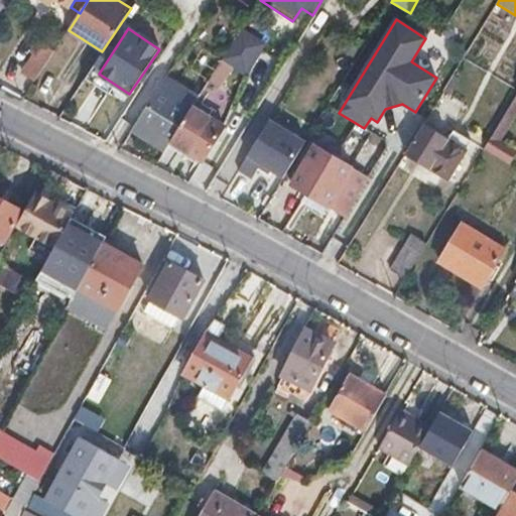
[(262,46),(239,32),(223,59),(246,74),(262,46)]
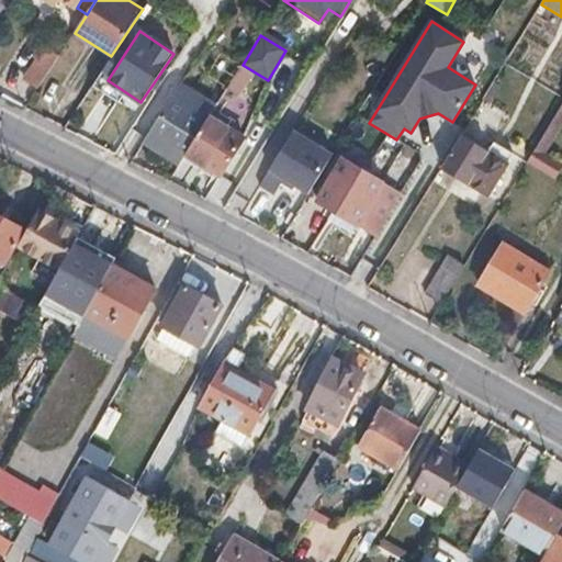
[(26,76),(40,86),(63,51),(44,38),(38,45),(40,56),(26,76)]
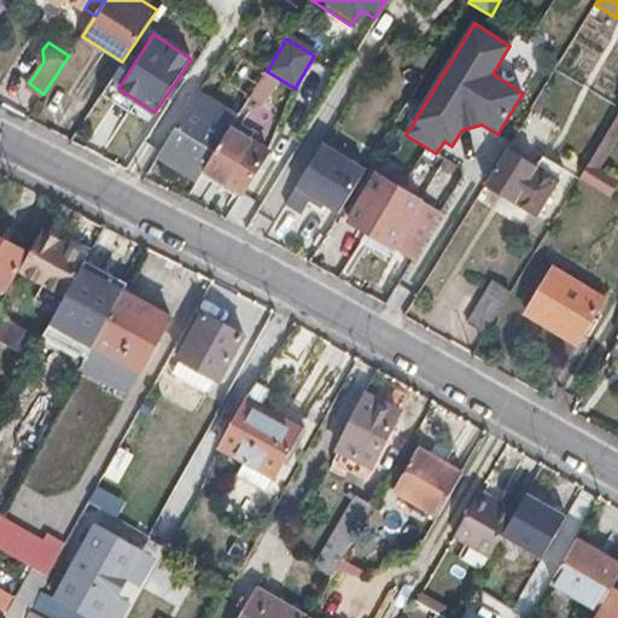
[(267,71),(246,104),(260,112),(274,87),(285,93),(290,86),(267,71)]
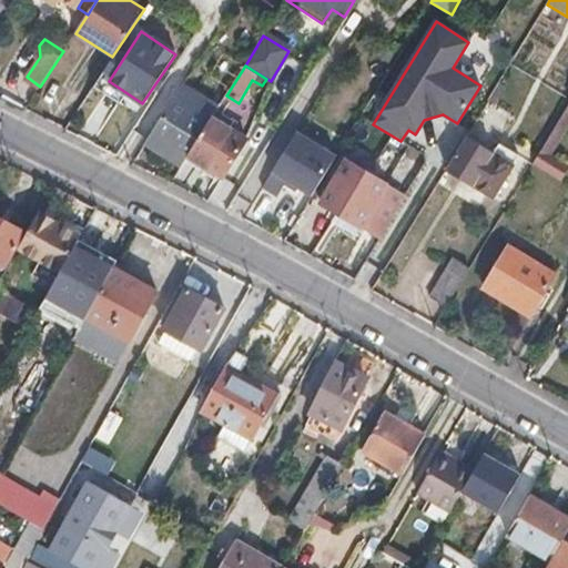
[(182,84),(145,141),(163,151),(169,142),(190,155),(213,117),(219,108),(182,84)]
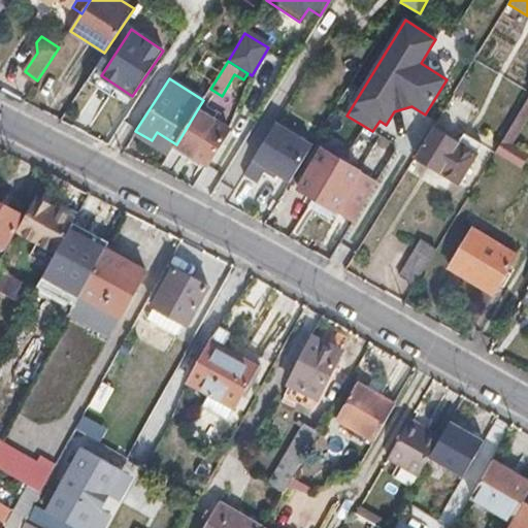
[(527,99),(505,138),(518,145),(527,128),(527,99)]
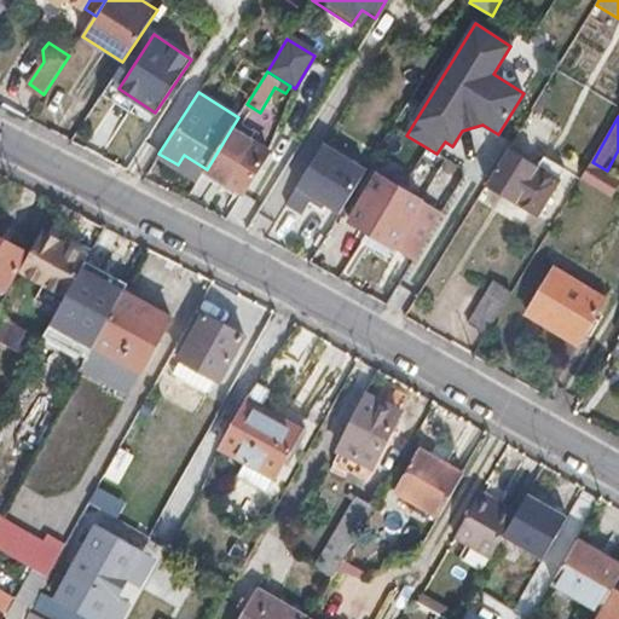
[(521,126),(486,184),(538,215),(566,169),(544,157),(539,166),(522,155),(530,143),(525,139),(530,131),(521,126)]
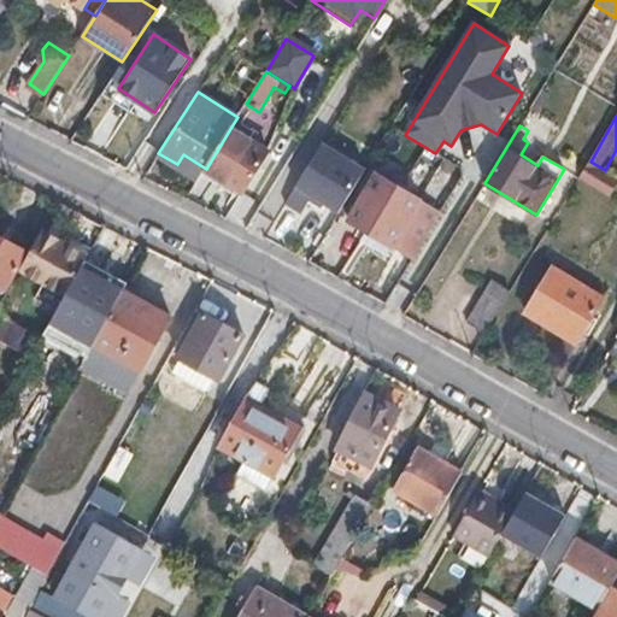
[(231,127),(206,169),(244,192),(269,151),(231,127)]
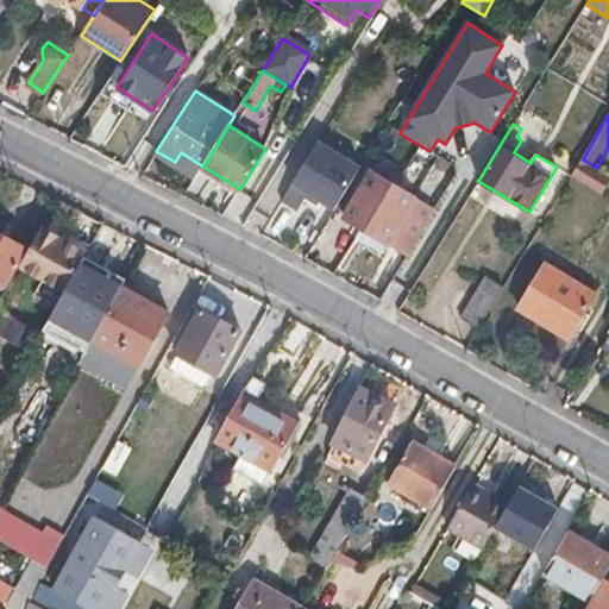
[(360,168),(316,142),(280,201),(296,211),(306,194),(334,211),(360,168)]
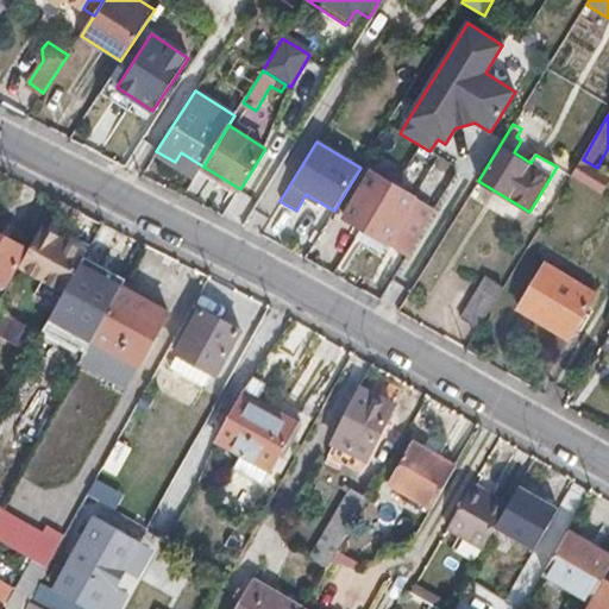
[(416,193),(435,158),(415,148),(396,182),(416,193)]
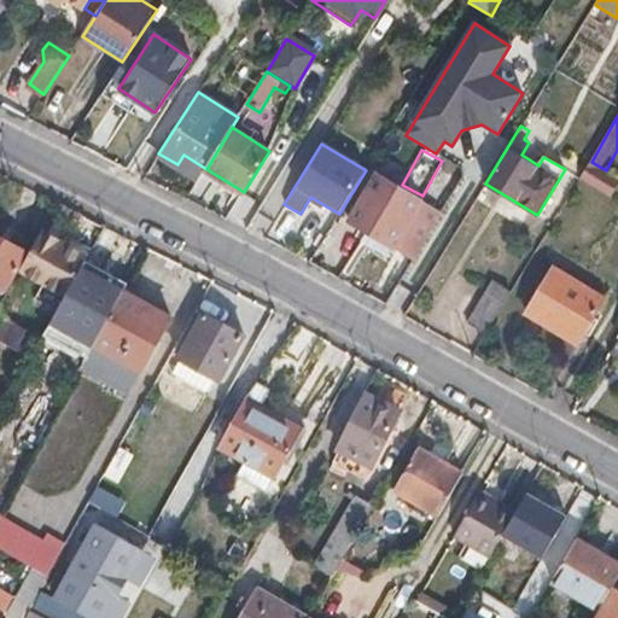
[(178,164),(199,179),(207,169),(184,155),(178,164)]
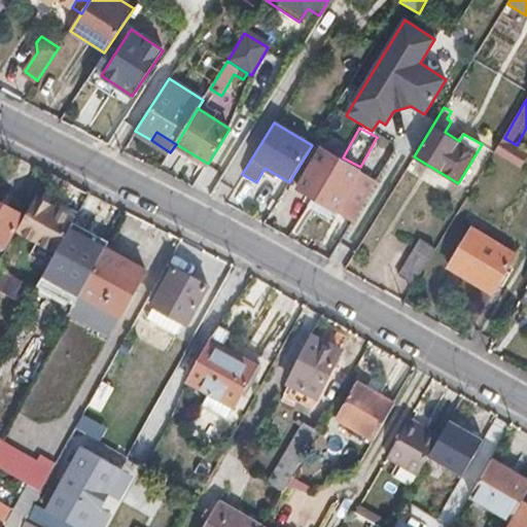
[(495,153),(522,170),(526,161),(526,151),(517,145),(504,138),(495,153)]
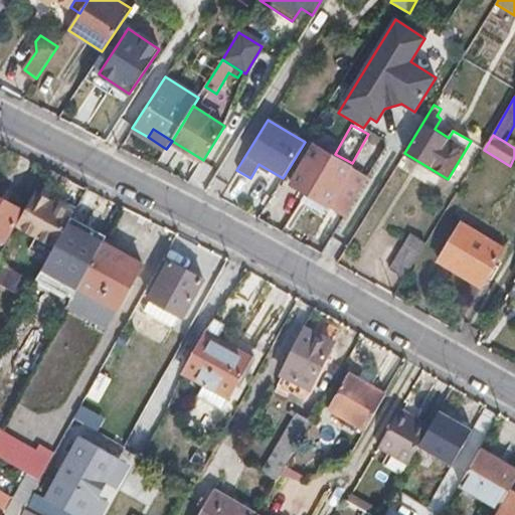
[(316,144),(292,182),(346,216),(369,178),(316,144)]
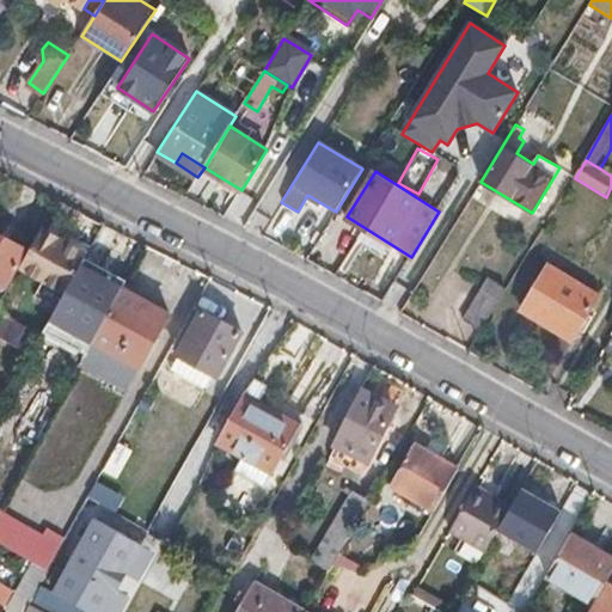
[(87,252),(43,226),(20,268),(65,293),(81,263),(87,252)]
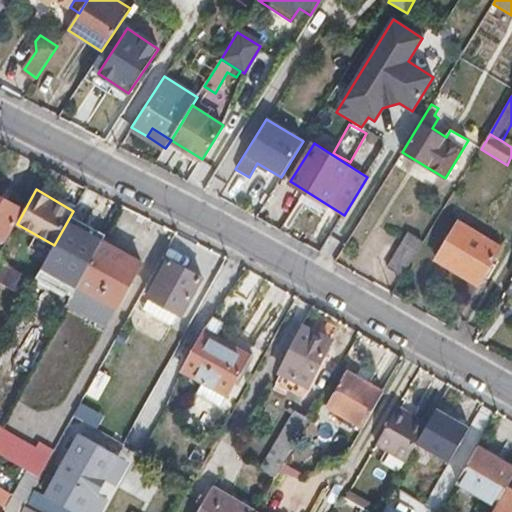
[(0,195),(0,237),(5,240),(22,208),(0,195)]
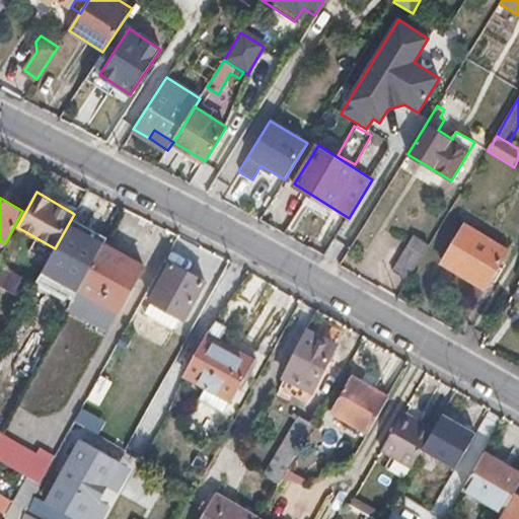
[(96,238),(69,223),(55,248),(45,267),(80,287),(104,243),(96,239),(96,238)]
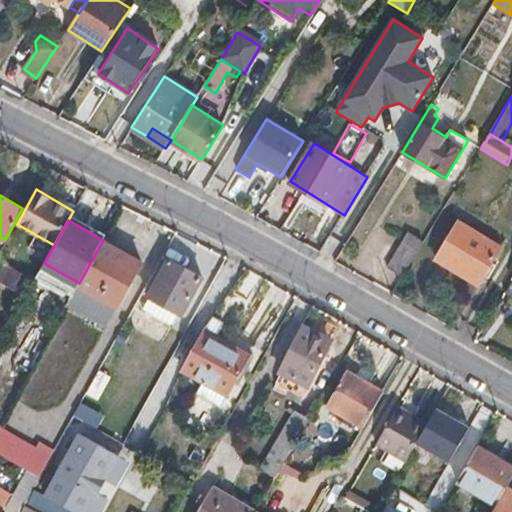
[(460,222),(436,261),(479,286),(502,248),(460,222)]
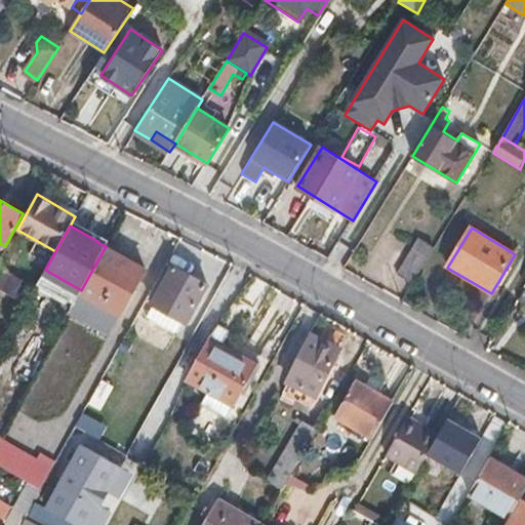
[(396,274),(412,283),(434,247),(417,238),(396,274)]
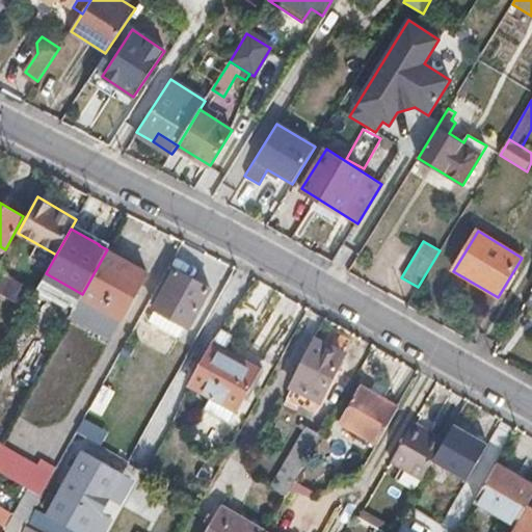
[(82,294),(82,295),(123,317),(147,272),(107,249),(82,294)]
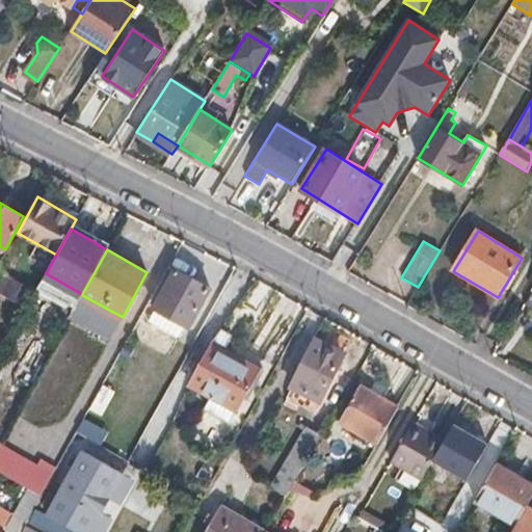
[(176,270),(157,307),(182,321),(189,325),(209,289),(176,270)]
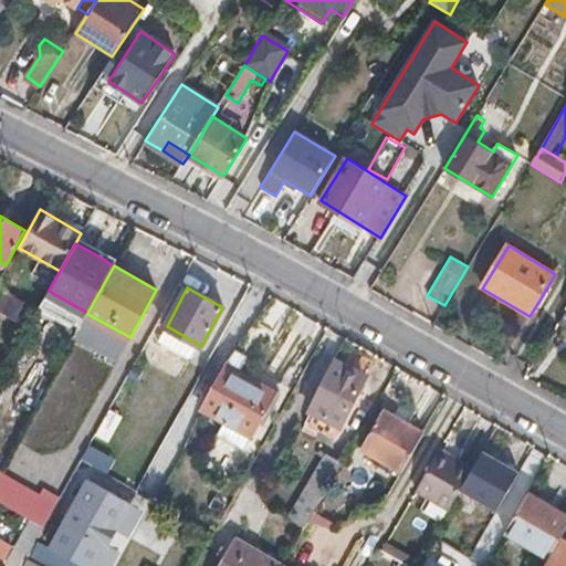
[(194,342),(167,326),(160,338),(187,354),(194,342)]
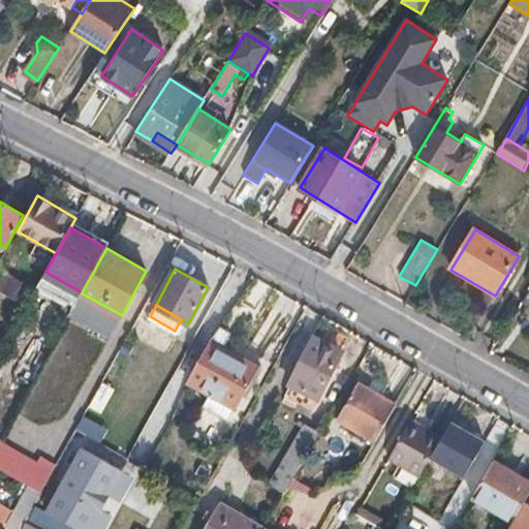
[(261,365),(225,345),(234,329),(220,321),(186,383),(236,410),(261,365)]
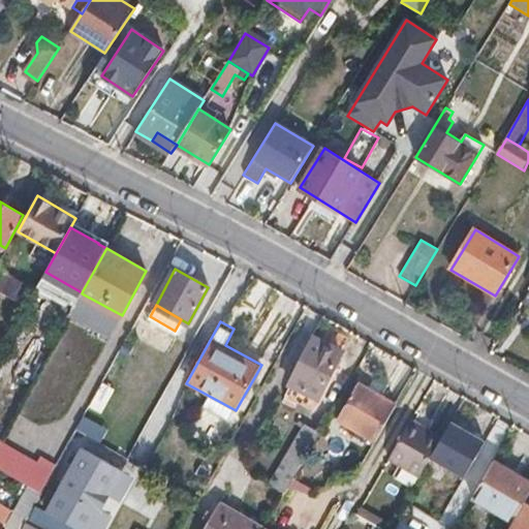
[(168,353),(182,361),(194,337),(181,330),(168,353)]
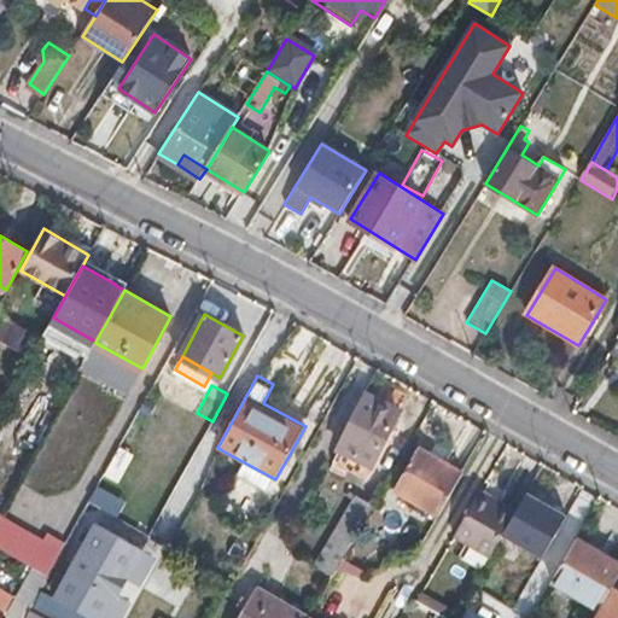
[(367,397),(349,431),(380,449),(398,415),(367,397)]
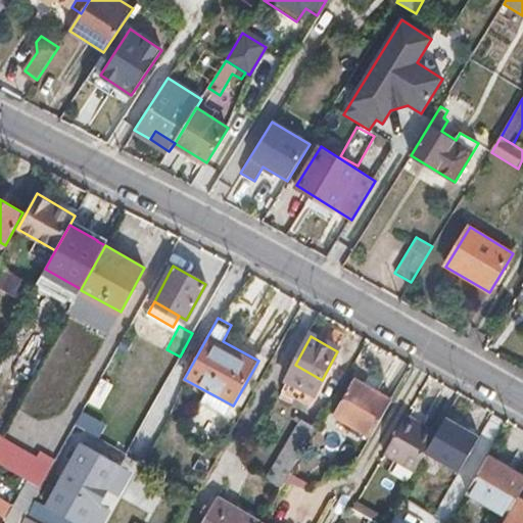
[(370,435),(391,398),(354,377),(333,414),(370,435)]
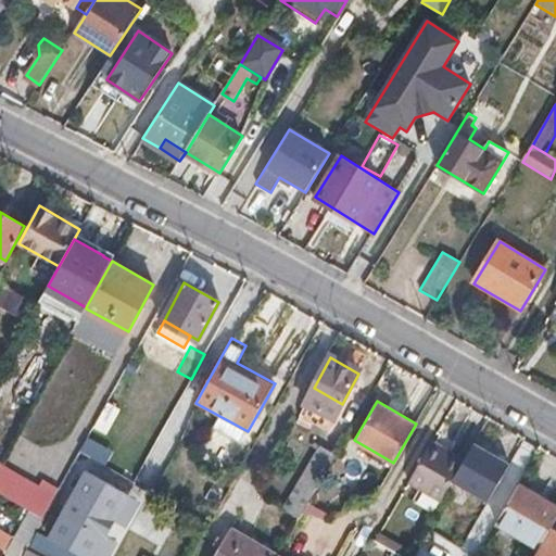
[(407,480),(442,500),(451,484),(465,460),(430,441),(407,480)]
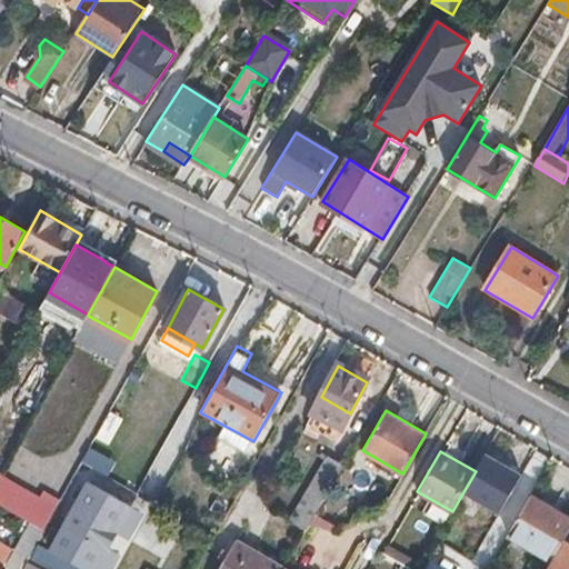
[(316,516),(345,465),(327,455),(308,489),(312,491),(293,523),(306,531),(316,516)]
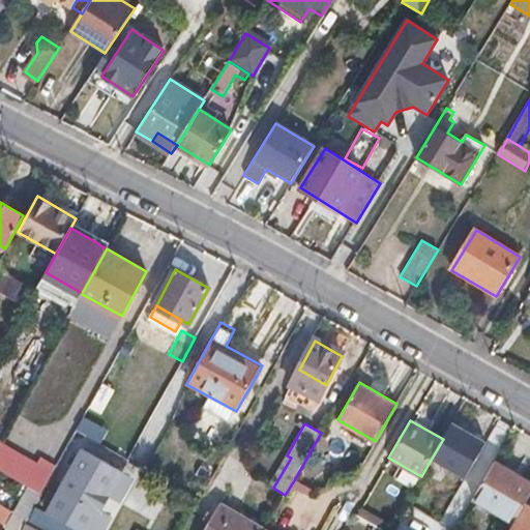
[(443,439),(430,462),(477,490),(494,460),(447,432),(443,439)]
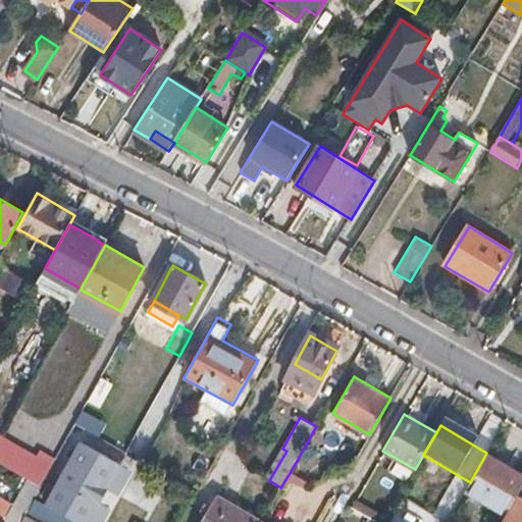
[(0,433),(0,462),(42,485),(53,465),(0,433)]
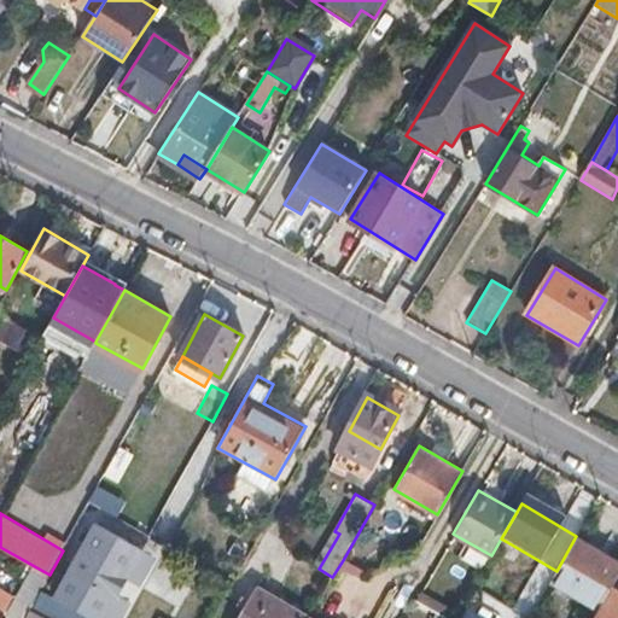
[(42,588),(31,608),(50,617),(101,617),(143,547),(97,520),(56,594),(42,588)]
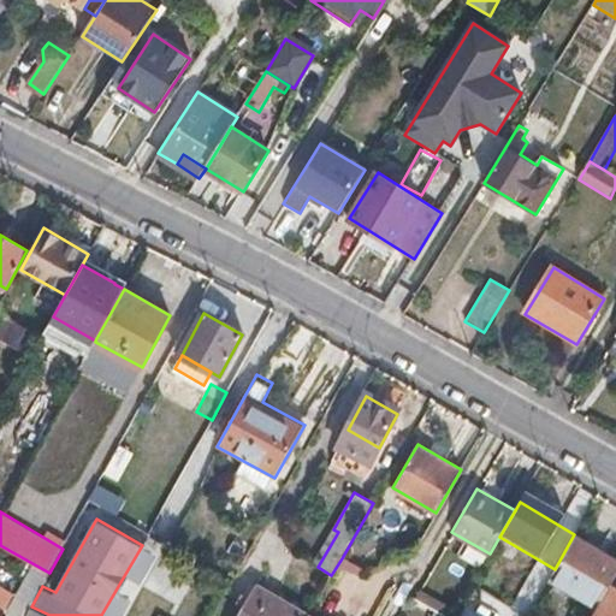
[(555,569),(550,579),(596,608),(611,584),(615,575),(615,560),(574,534),(555,569)]
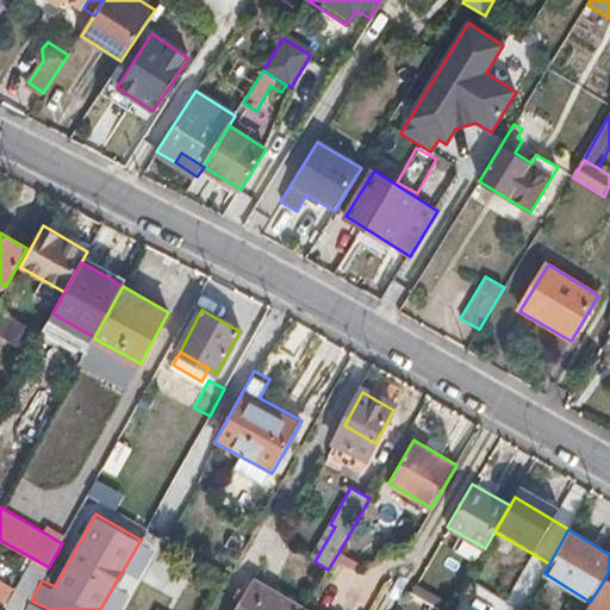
[(609,609),(609,580),(605,578),(590,602),(585,609),(609,609)]
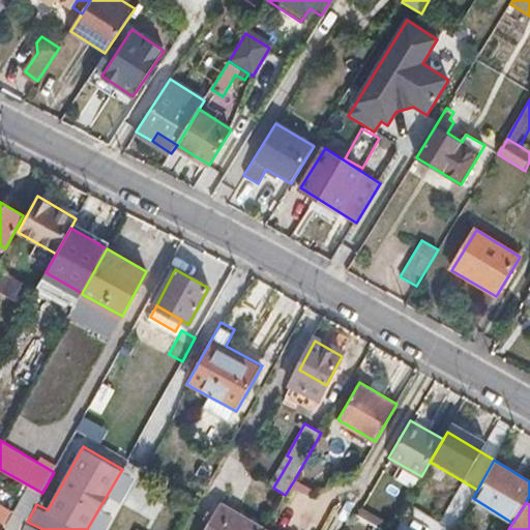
[(204,529),(263,529),(221,504),(204,529)]
